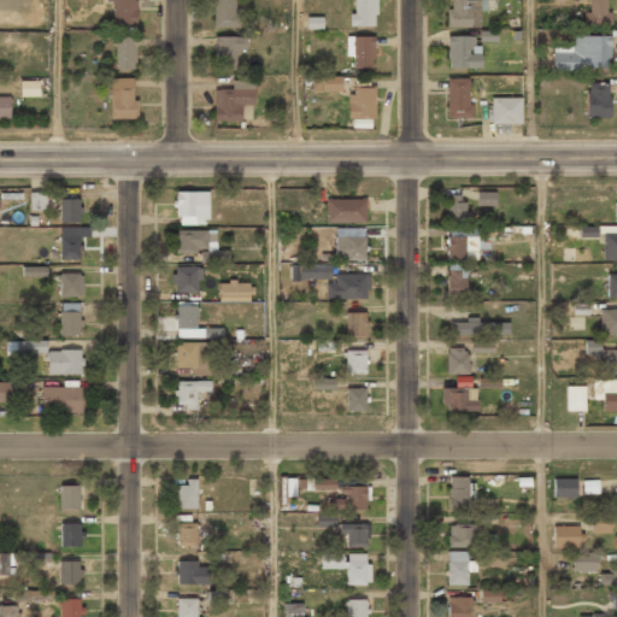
[(135,24),(135,0),(111,0),(111,24),(135,24)]
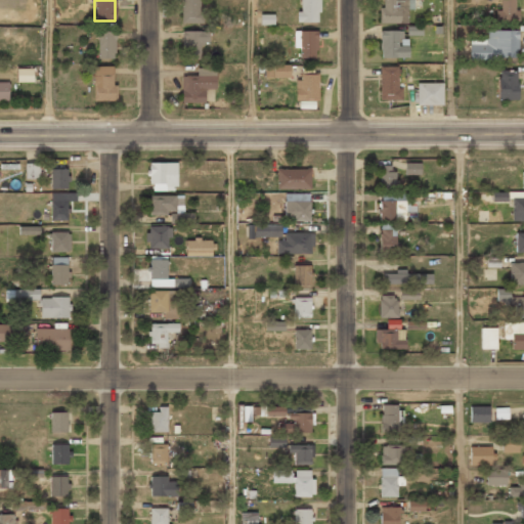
[(200,0),(181,0),(181,23),(200,23),(200,0)]
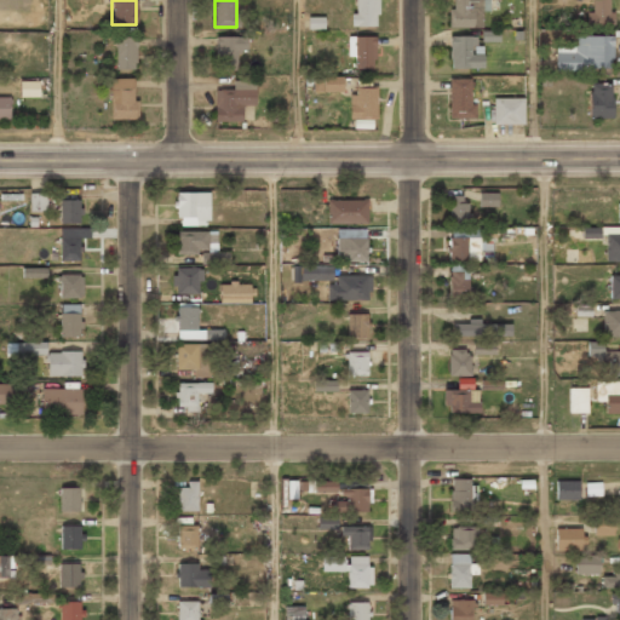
[(378,26),(378,0),(352,0),(352,26),(378,26)]
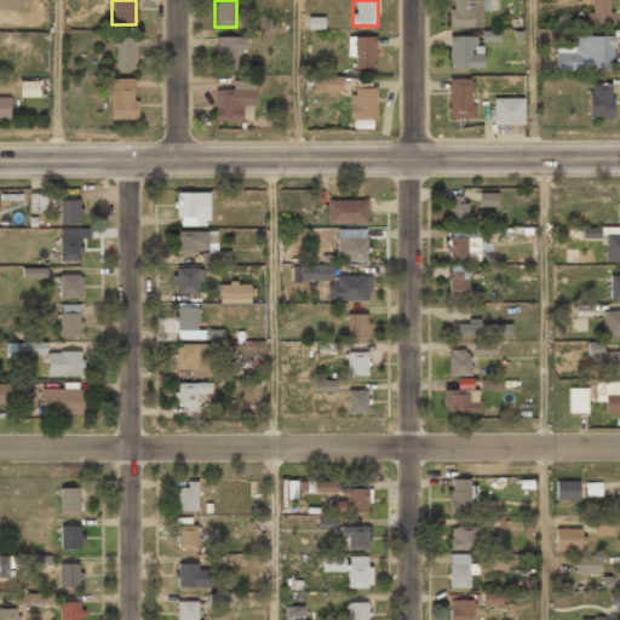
[(484,27),(484,0),(451,0),(451,27),(484,27)]
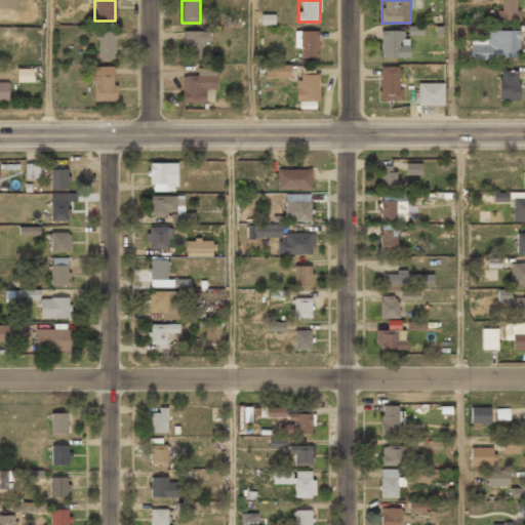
[(519,0),(497,0),(497,24),(519,24),(519,0)]
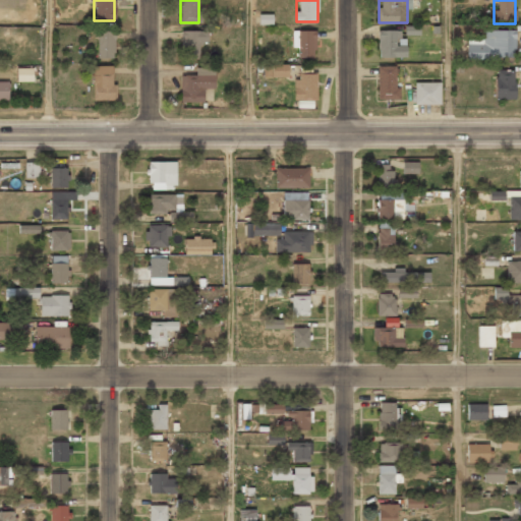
[(208,45),(208,31),(180,31),(180,57),(199,57),(199,45),(208,45)]
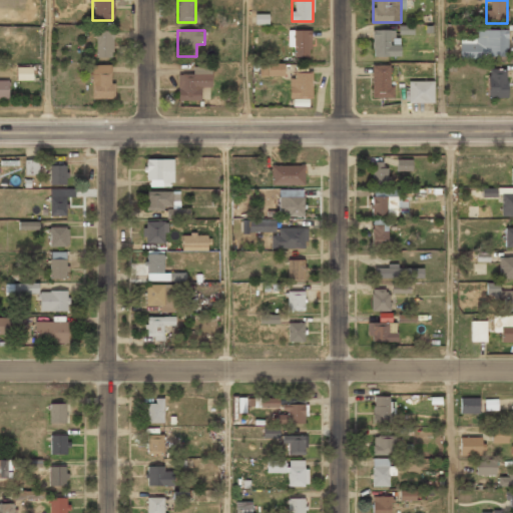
[(311,30),(294,30),(294,57),(311,57),(311,30)]
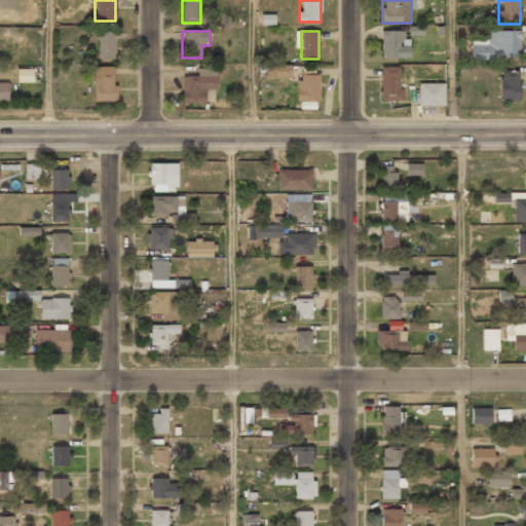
[(408,59),(408,31),(382,31),(382,59),(408,59)]
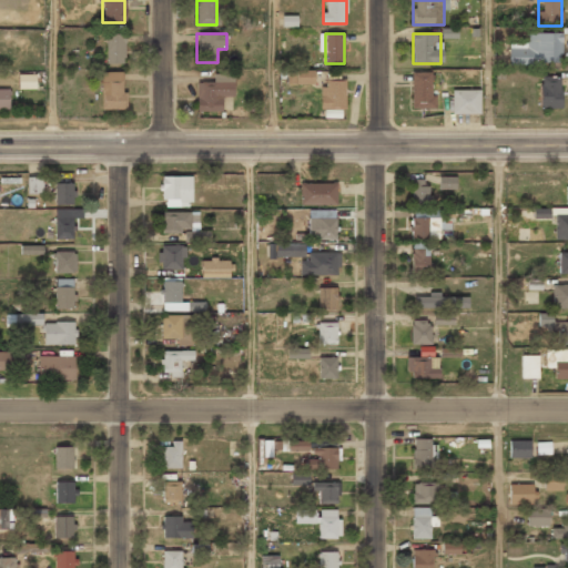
[(561,63),(560,33),(524,33),(524,44),(509,44),(509,63),(561,63)]
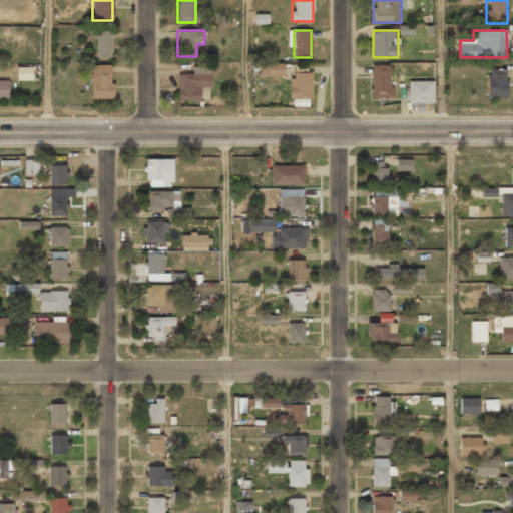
[(95,57),(112,57),(112,31),(95,31),(95,57)]
